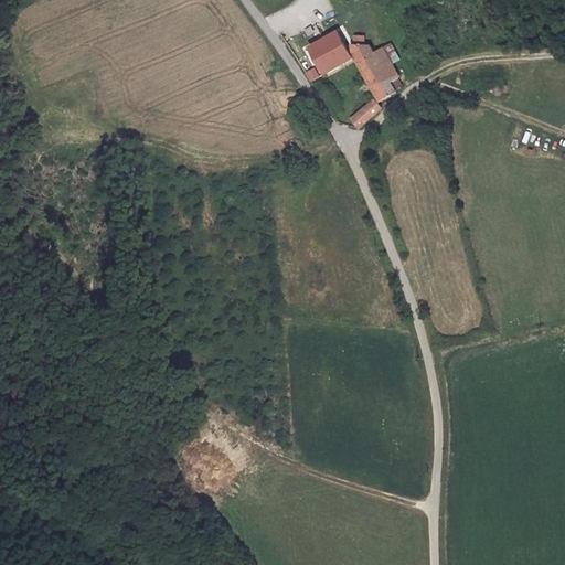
[(304,49),(313,65),(321,77),(351,59),(341,43),(334,31),(304,49)]
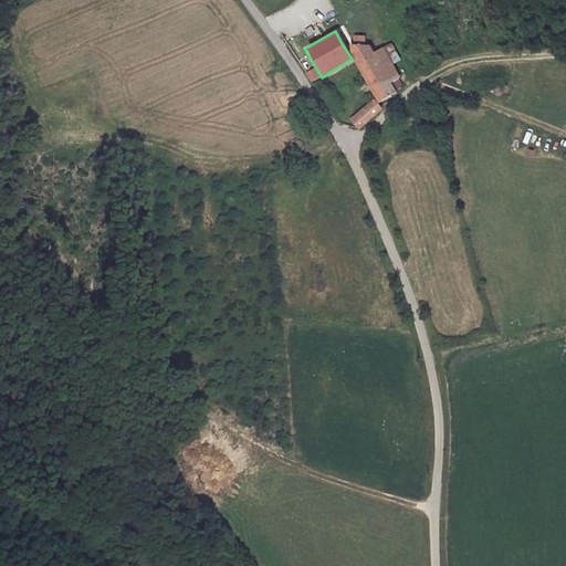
[(379,100),(398,90),(391,81),(398,76),(392,63),(400,60),(391,43),(373,53),(368,46),(350,46),(353,56),(379,100)]
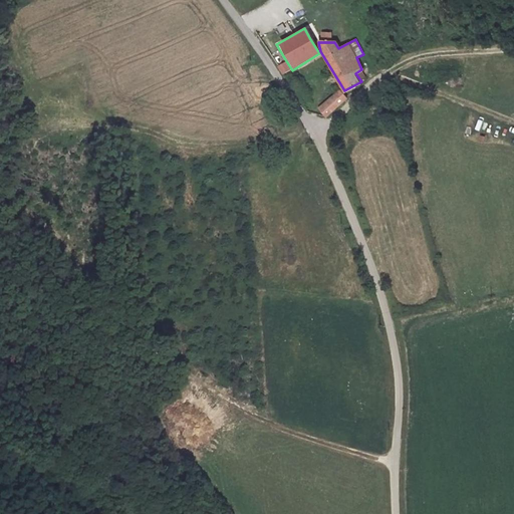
[(283,75),(292,70),(285,59),(277,64),(283,75)]
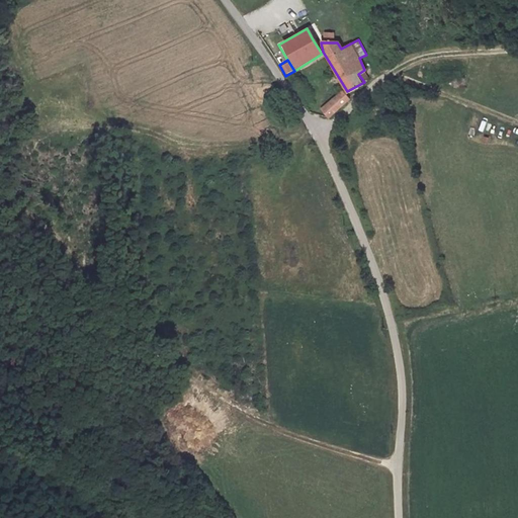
[(328,116),(348,99),(342,92),(323,110),(328,116)]
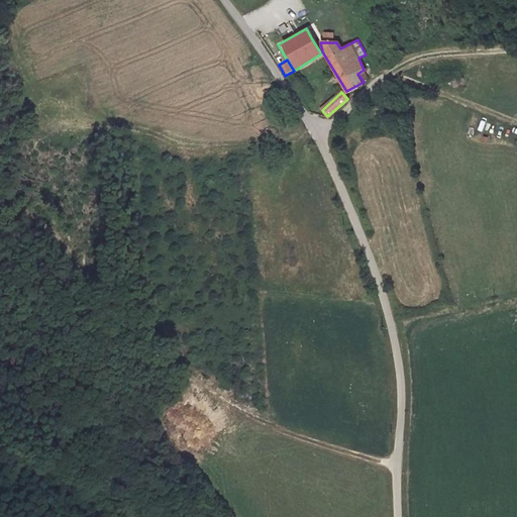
[(494,141),(495,126),(483,125),(483,140),(494,141)]
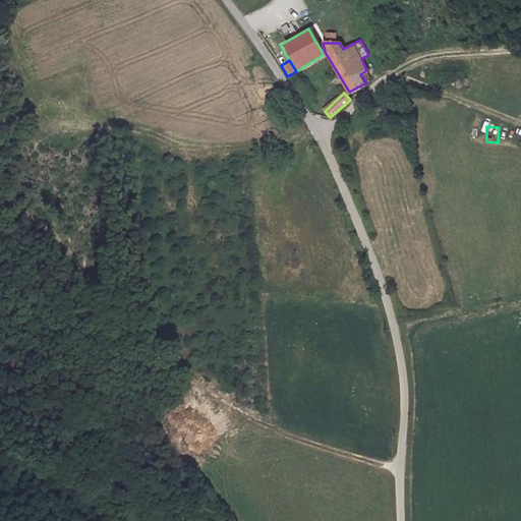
All buildings are outlined.
